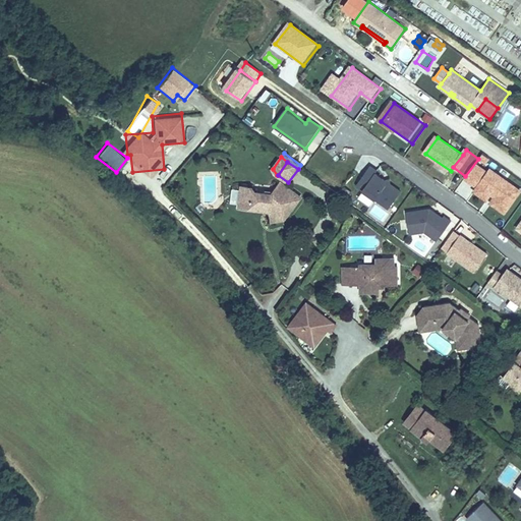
[(490,173),(477,165),(468,178),(481,187),(490,173)]
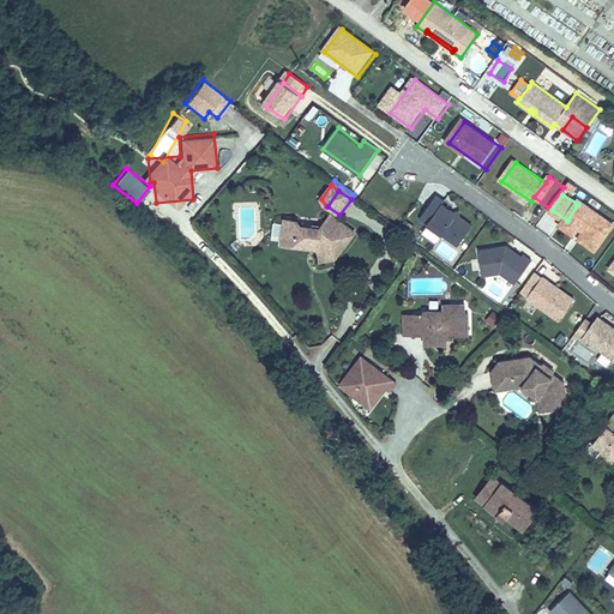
[(599,253),(613,232),(613,223),(581,200),(578,204),(567,221),(583,233),(582,242),(599,253)]
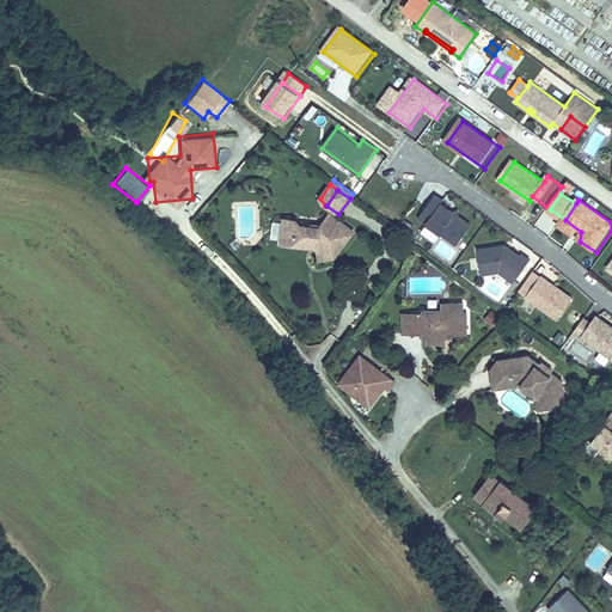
[(458,246),(472,225),(444,206),(429,225),(458,246)]
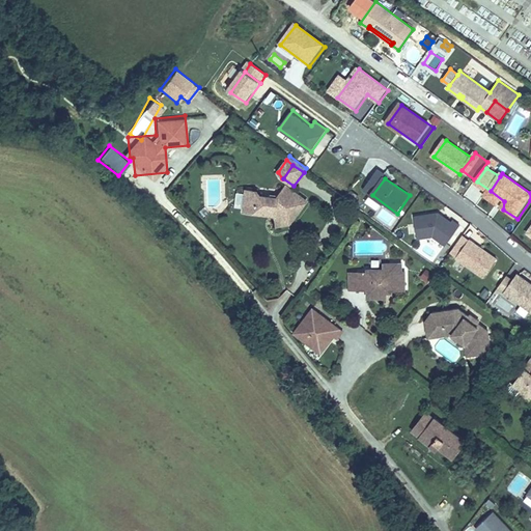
[(289,223),(306,201),(285,186),(277,197),(260,195),(256,192),(253,191),(247,190),(246,190),(244,211),(254,212),(258,208),(273,211),(276,213),(289,223)]
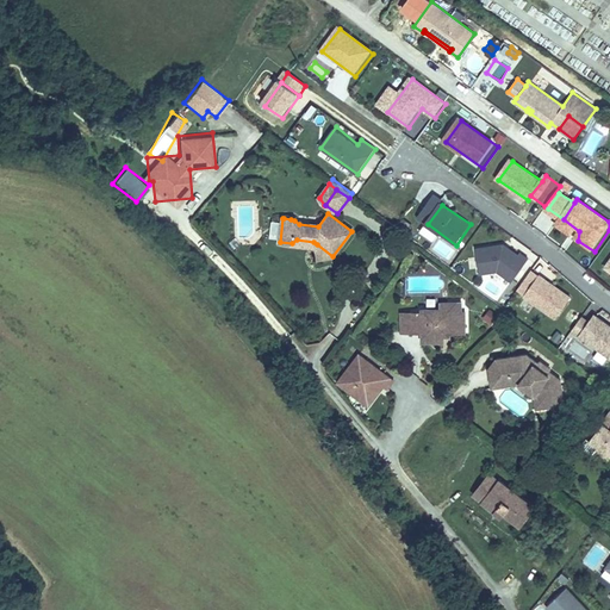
[(332,256),(317,244),(319,259),(332,256)]
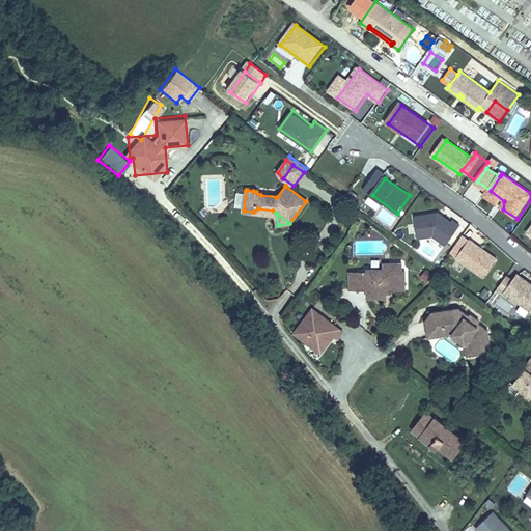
[(441,215),(415,217),(416,239),(436,236),(446,244),(458,228),(441,215)]
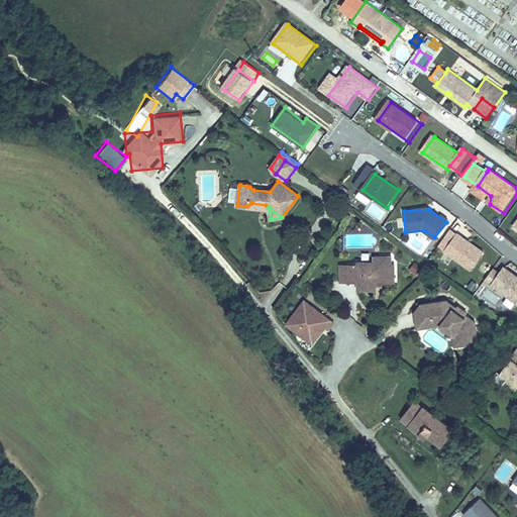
[(346,234),(346,246),(363,246),(363,234),(346,234)]
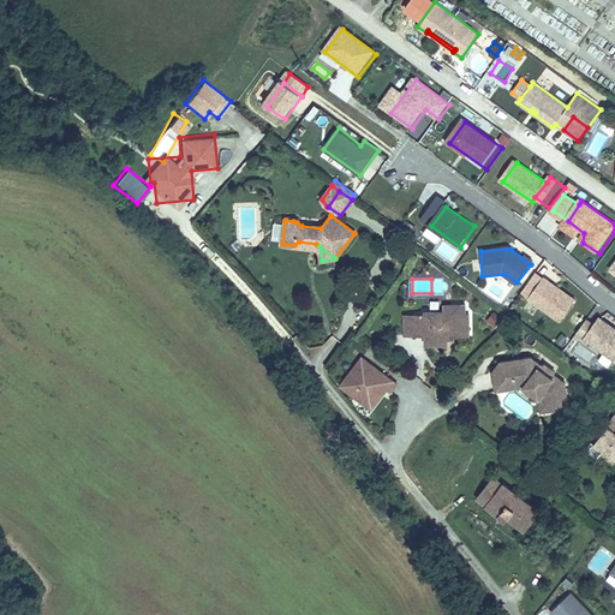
[(578,302),(547,279),(530,303),(562,324),(578,302)]
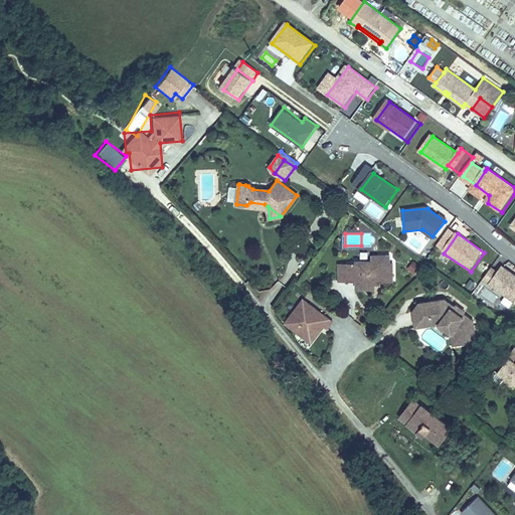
[(393,282),(393,264),(389,264),(389,254),(372,255),(372,261),(372,264),(364,264),(361,261),(356,261),(356,264),(346,264),(346,281),(356,281),(364,280),(364,285),(372,285),(375,282),(375,280),(379,280),(379,282),(393,282)]
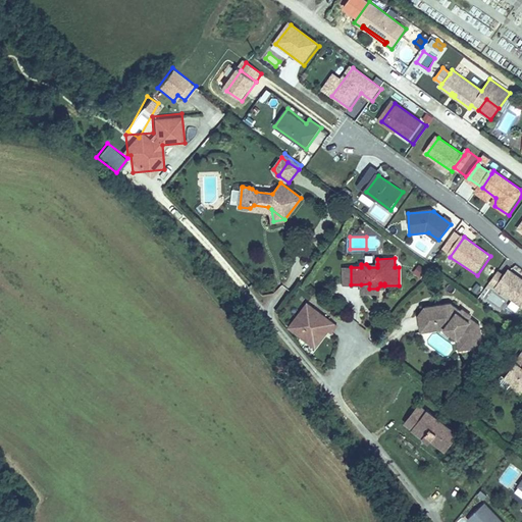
[(412,272),(420,277),(426,267),(417,263),(412,272)]
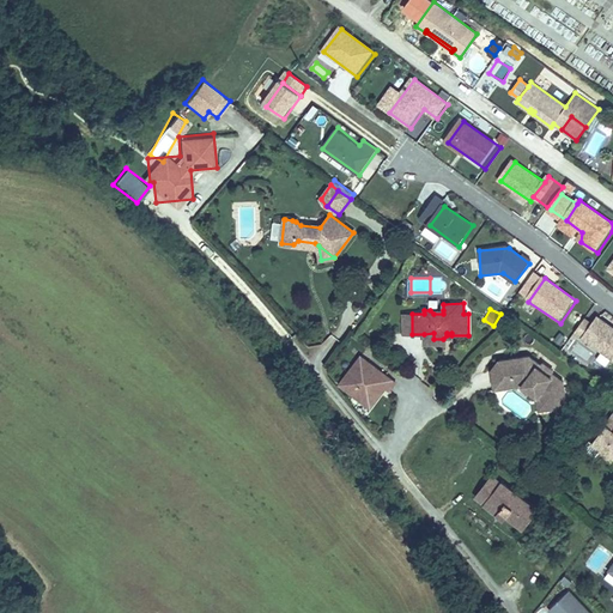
[(578,325),(583,314),(571,310),(568,320),(578,325)]
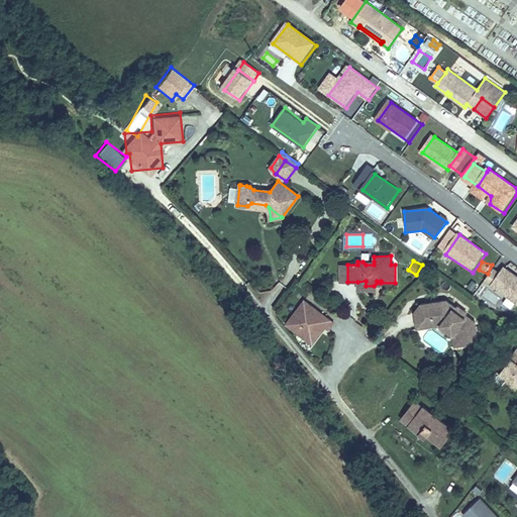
[(347,282),(347,265),(338,265),(338,282),(347,282)]
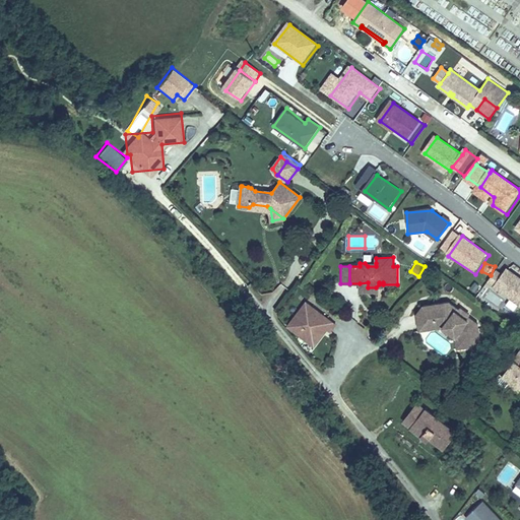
[(519,279),(509,271),(495,289),(519,306),(519,279)]
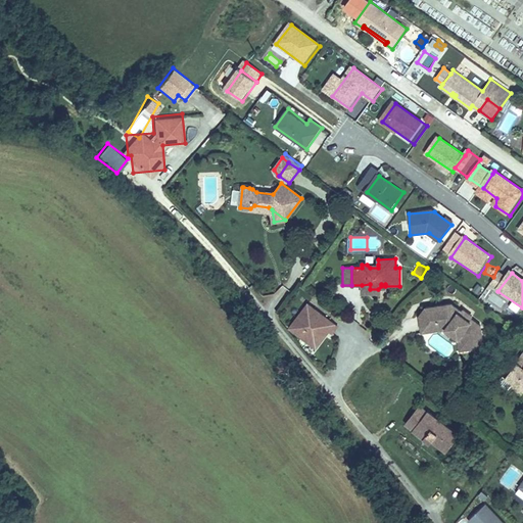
[(370,289),(370,284),(362,285),(362,293),(381,293),(381,286),(378,289),(370,289)]
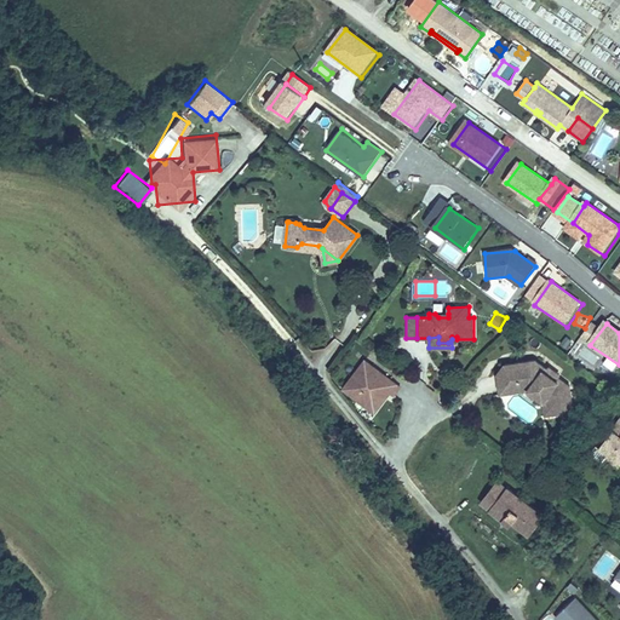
[(575,357),(595,366),(601,354),(581,345),(575,357)]
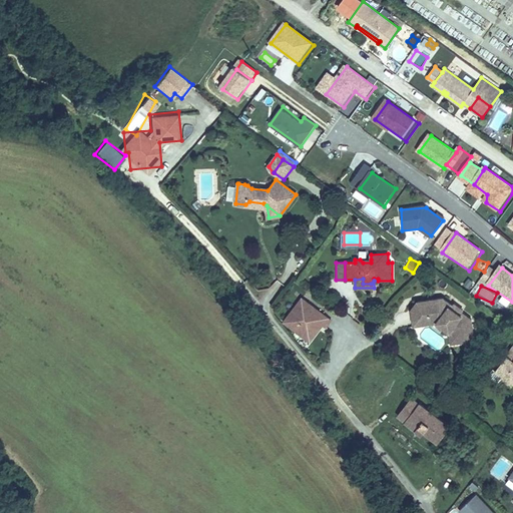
[(313,343),(330,315),(300,296),(282,323),(313,343)]
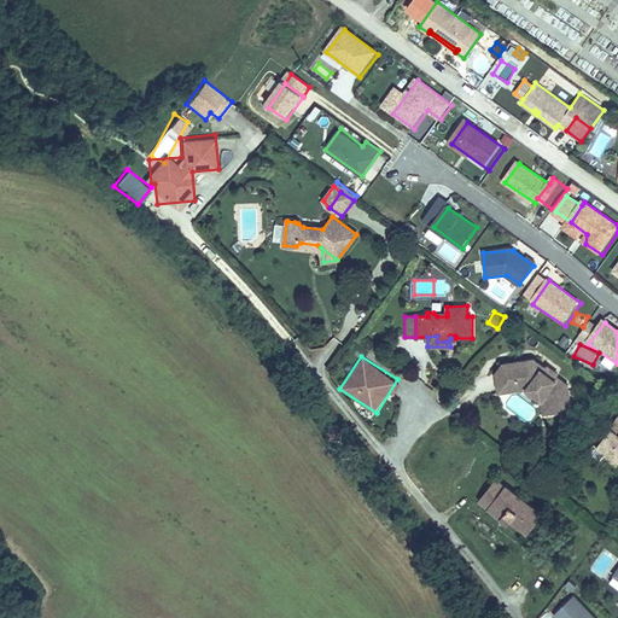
[(555,375),(555,374),(553,378),(544,371),(546,368),(546,367),(534,359),(503,363),(496,373),(497,383),(506,382),(508,391),(526,389),(542,400),(546,395),(554,401),(564,400),(571,404),(571,403),(565,400),(564,391),(569,390),(567,384),(555,375)]
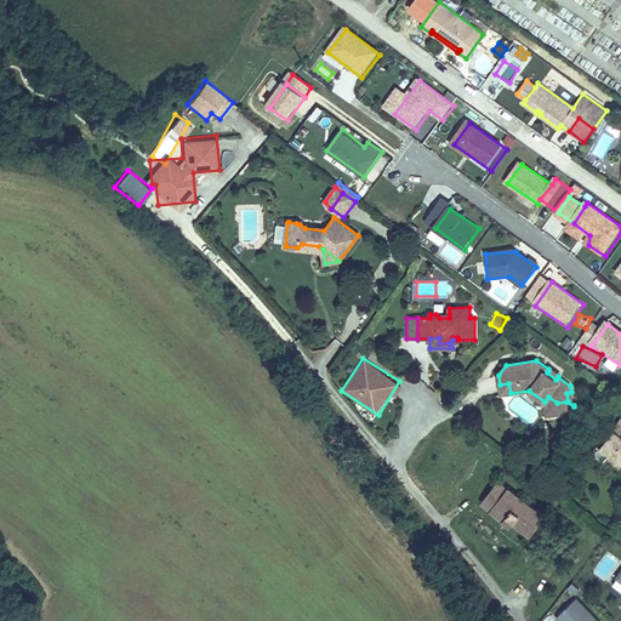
[(560,375),(550,366),(548,369),(548,370),(547,372),(556,380),(558,376),(558,377),(560,375)]
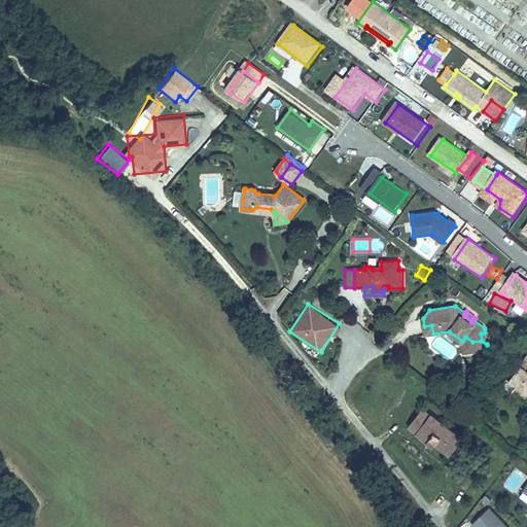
[(433,334),(431,325),(424,326),(425,335),(433,334)]
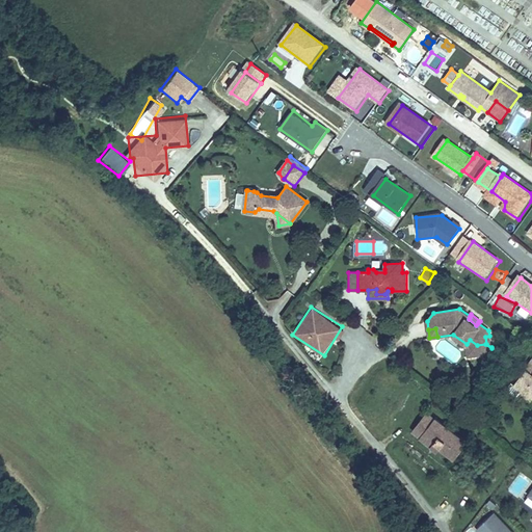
[(491,352),(491,348),(485,344),(477,345),(470,340),(467,344),(468,355),(491,352)]
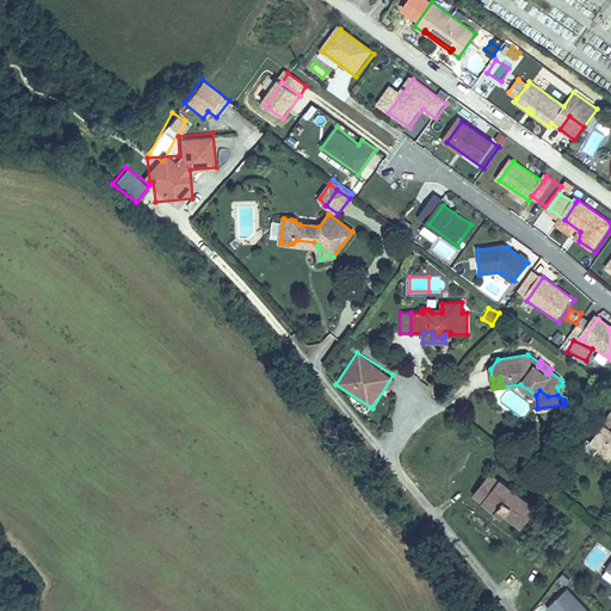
[(610,413),(590,442),(599,448),(597,450),(610,460),(610,457),(610,413)]
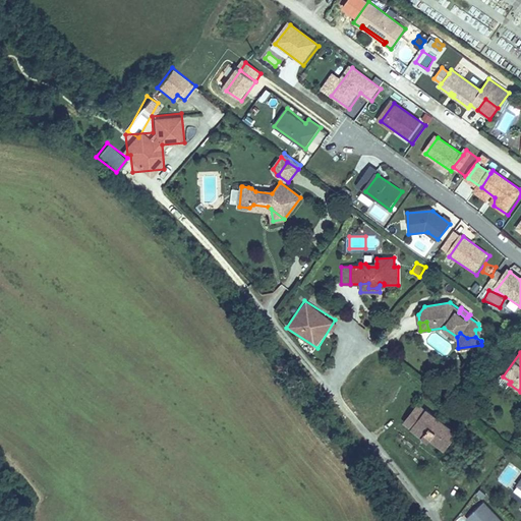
[(412,427),(425,410),(418,405),(405,422),(412,427)]
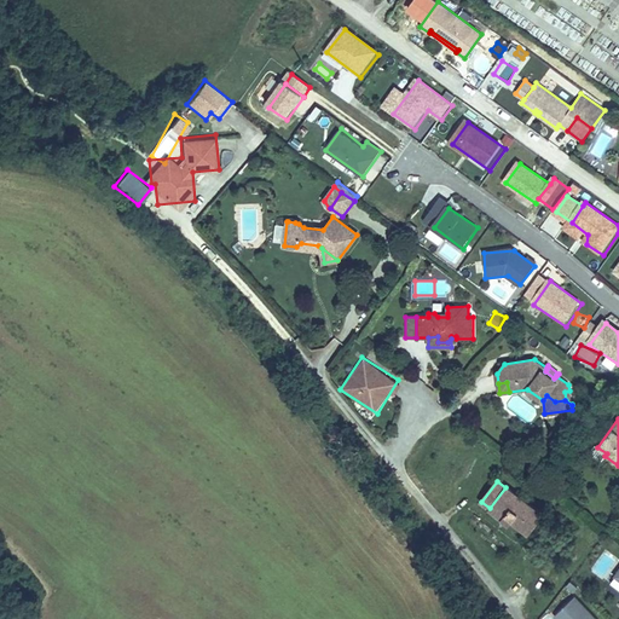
[(543,515),(507,486),(490,508),(489,509),(502,520),(504,516),(512,521),(528,534),(543,515)]
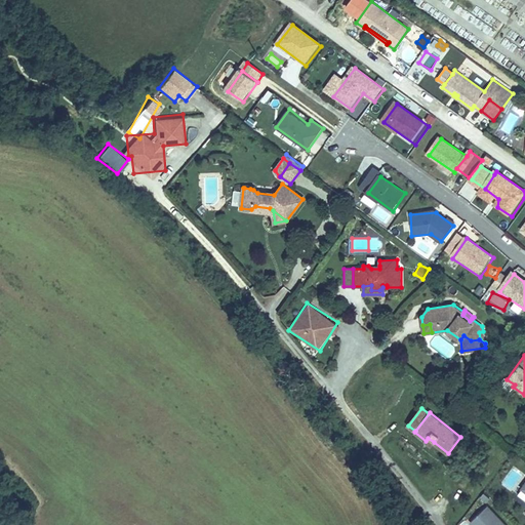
[(524,524),(524,510),(507,524),(524,524)]
